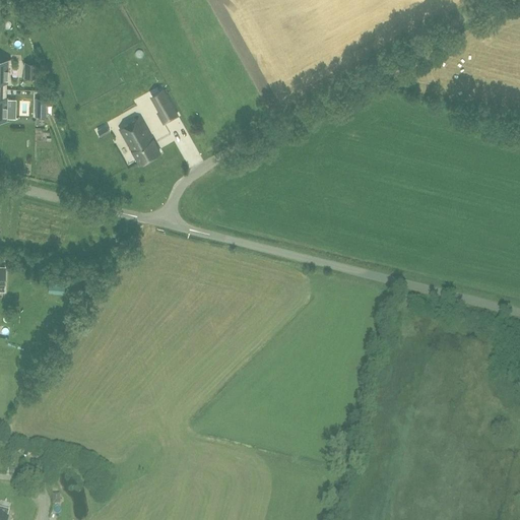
[(0,88),(4,89),(4,81),(7,81),(8,59),(11,59),(0,58),(0,88)]
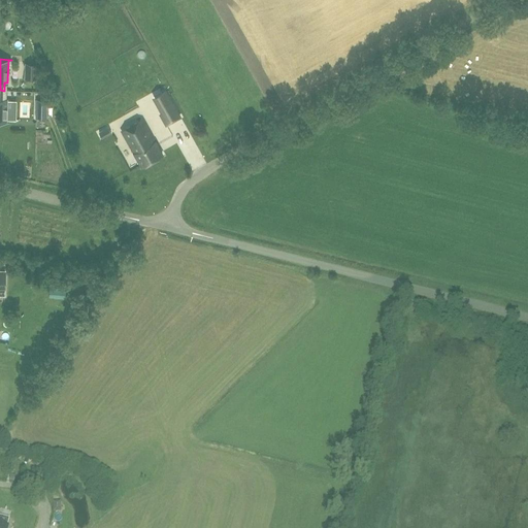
[(25,63),(25,78),(36,78),(37,63),(25,63)]
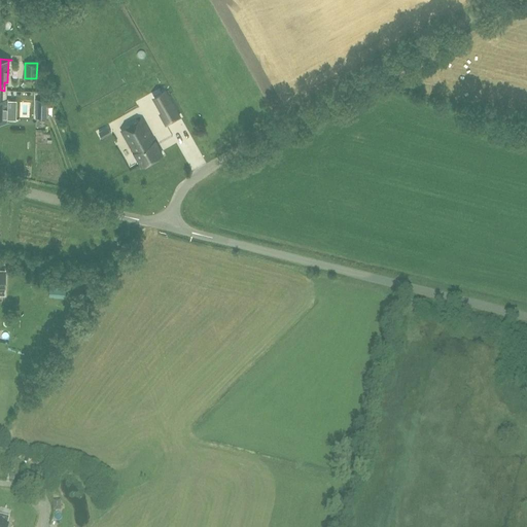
[(4,91),(0,90),(0,121),(9,123),(9,121),(6,121),(7,99),(4,99),(4,91)]
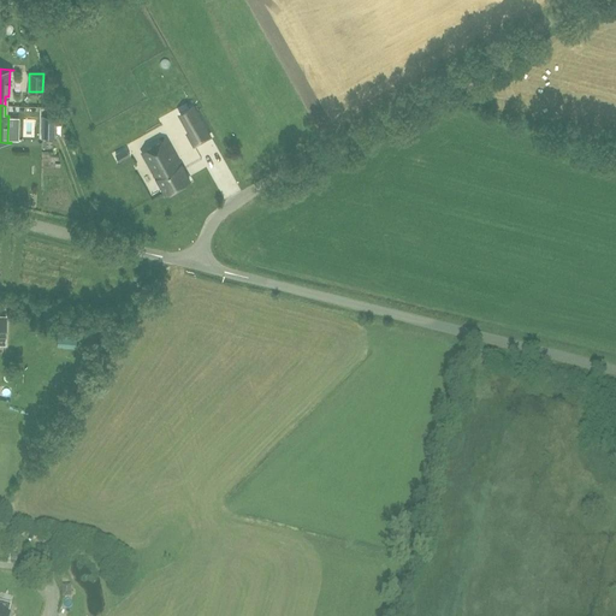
[(176,114),(194,146),(209,136),(193,105),(176,114)]
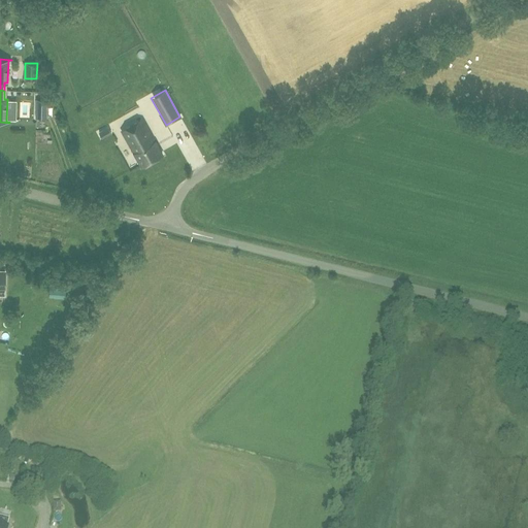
[(36,118),(46,118),(46,100),(36,100),(36,118)]
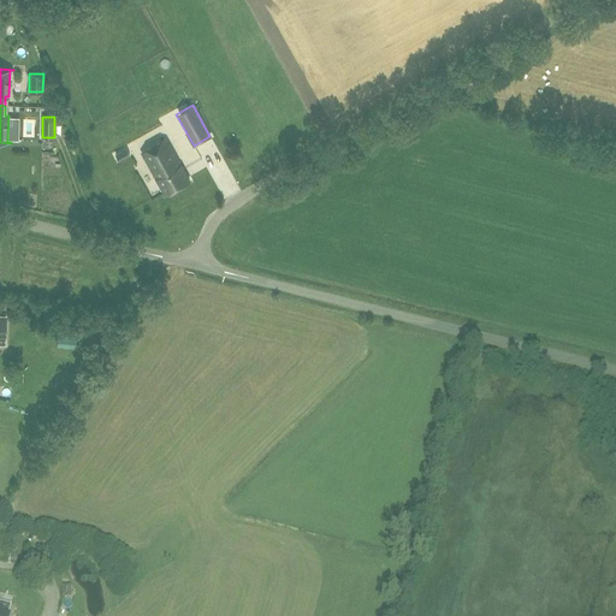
[(166,195),(190,182),(166,140),(142,153),(166,195)]
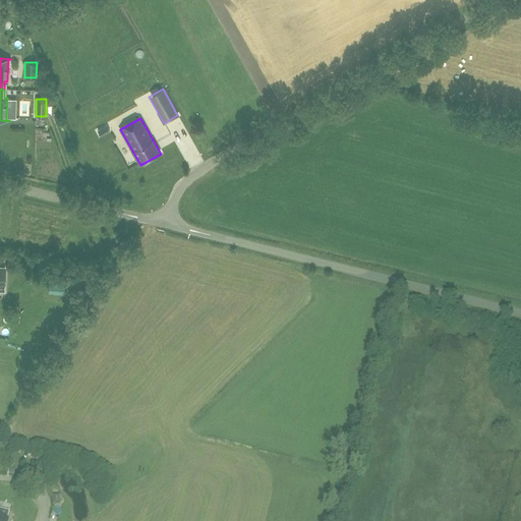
[(181,122),(170,130),(185,151),(196,142),(181,122)]
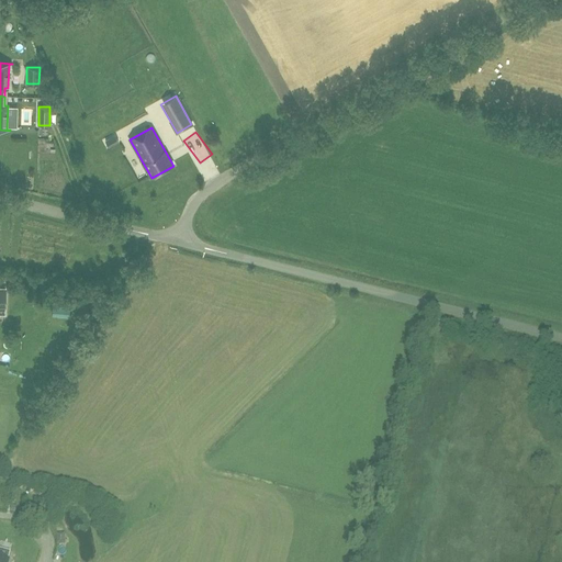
[(109,147),(119,142),(115,136),(105,142),(109,147)]
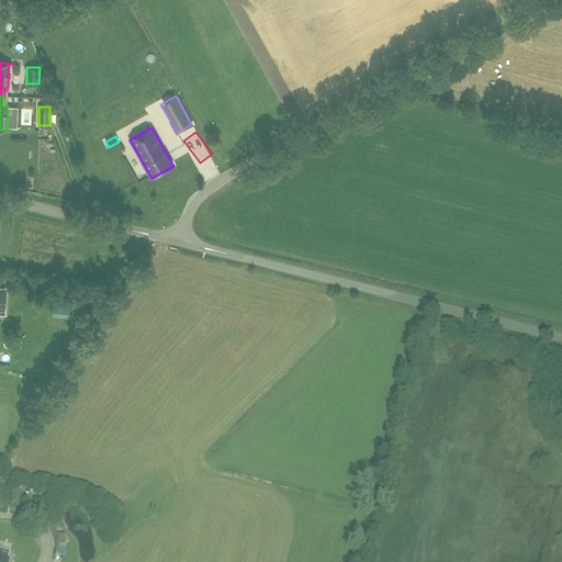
[(0,369),(8,371),(9,359),(1,358),(0,368),(0,369)]
